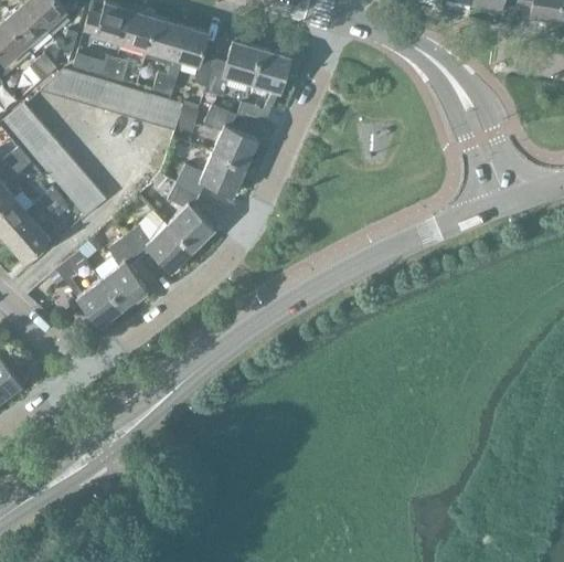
[(55,0),(27,0),(23,3),(45,30),(66,12),(55,0)]
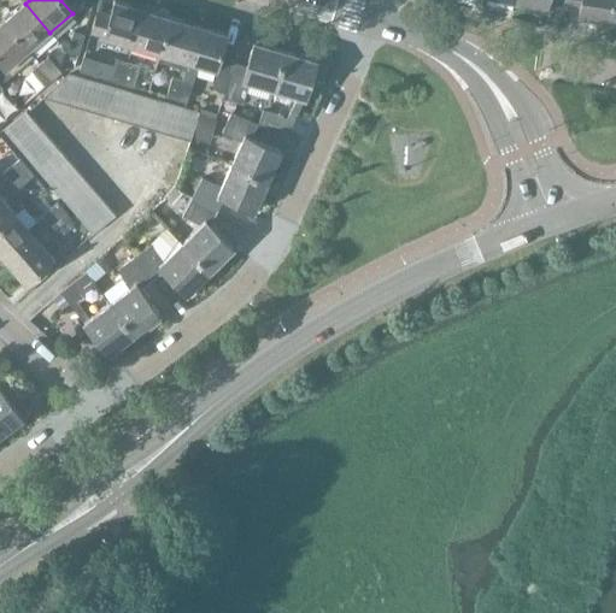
[(518,0),(517,5),(547,12),(547,9),(549,0),(518,0)]
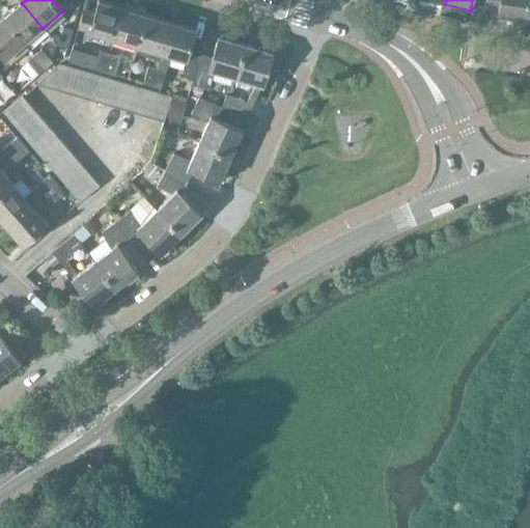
[(472,0),(471,7),(483,9),(485,0),(472,0)]
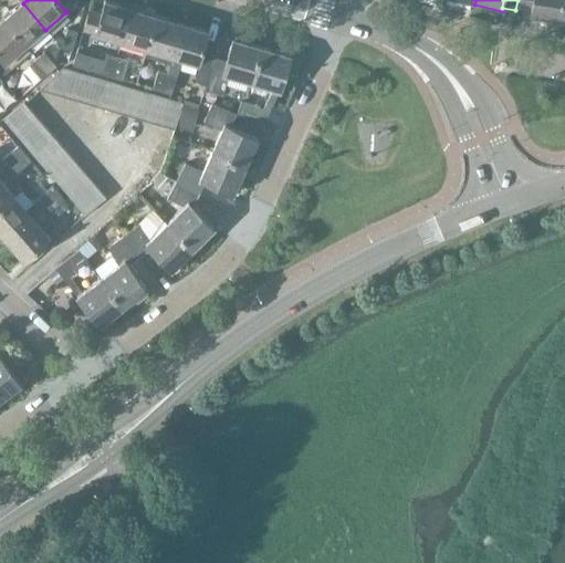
[(518,0),(515,10),(532,13),(533,0),(518,0)]
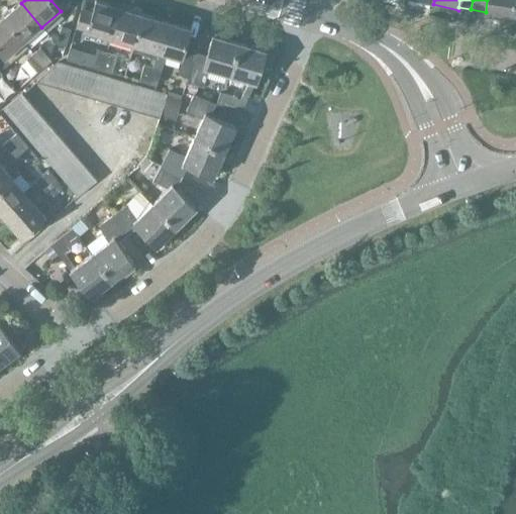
[(487,0),(486,12),(485,15),(510,19),(512,0),(487,0)]
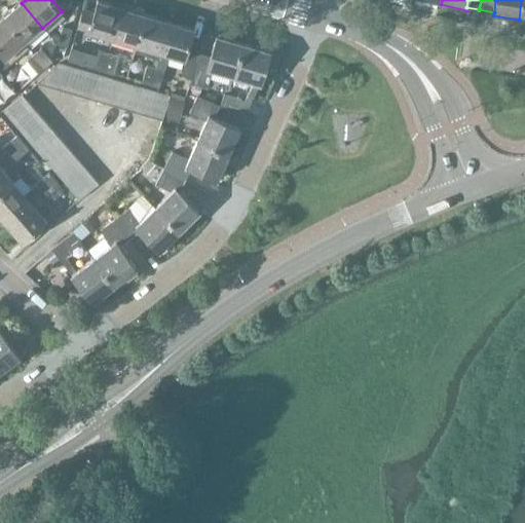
[(78,30),(113,40),(122,9),(99,2),(95,15),(84,12),(78,30)]
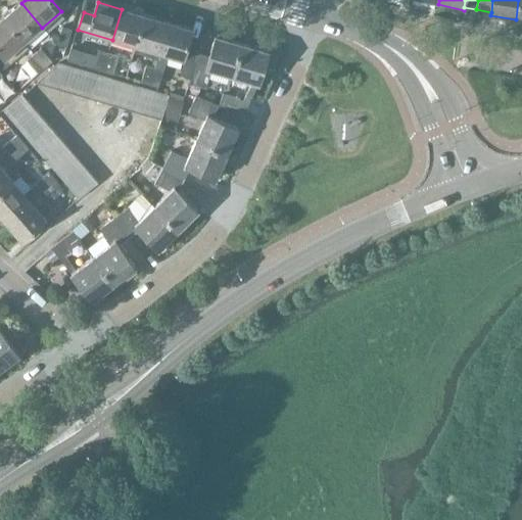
[(2,14),(2,19),(24,44),(42,28),(21,3),(12,11),(7,10),(2,14)]
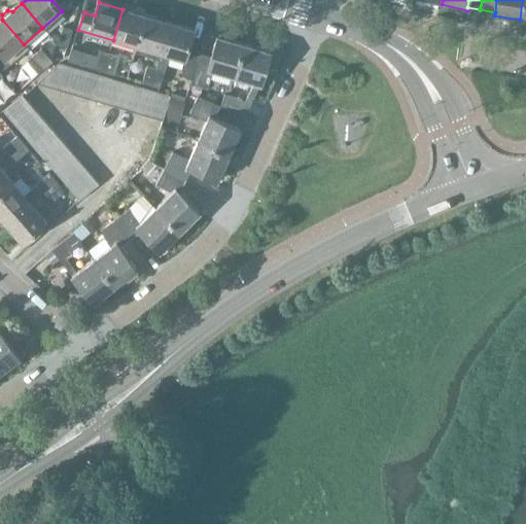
[(113,40),(137,47),(146,16),(145,11),(138,9),(135,13),(123,9),(113,40)]
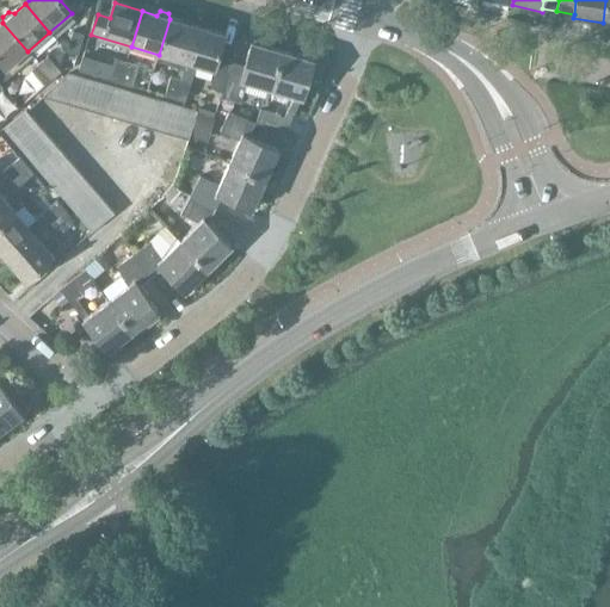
[(156,63),(184,72),(197,28),(170,19),(159,55),(156,63)]
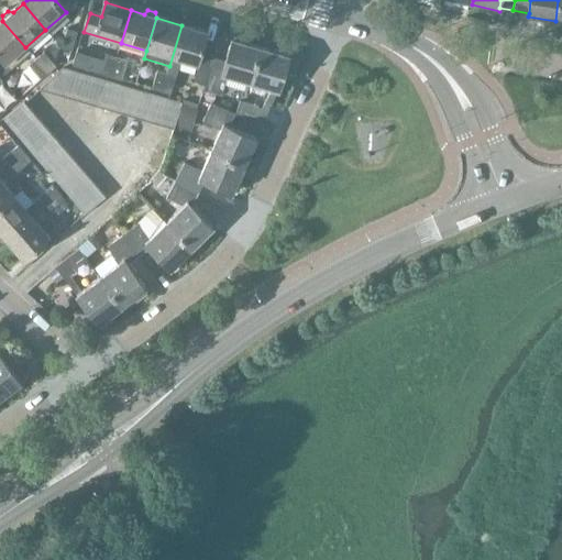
[(25,47),(2,21),(0,23),(0,79),(0,80),(31,53),(25,47)]
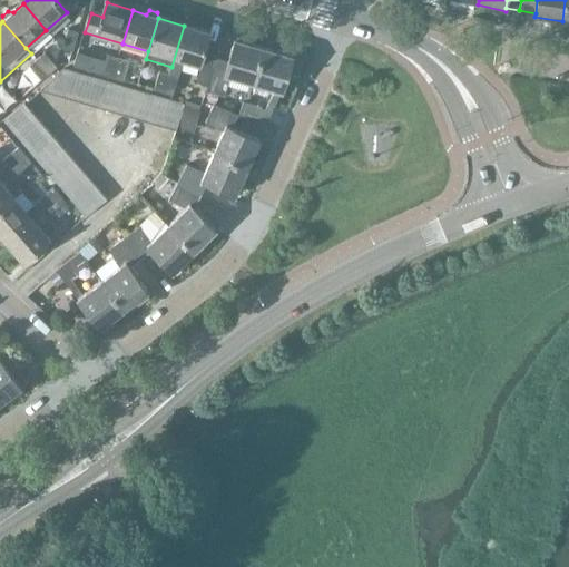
[(169,76),(164,95),(173,98),(184,61),(199,67),(196,77),(202,87),(207,88),(215,66),(213,65),(218,46),(207,42),(211,33),(184,26),(172,67),(169,76)]
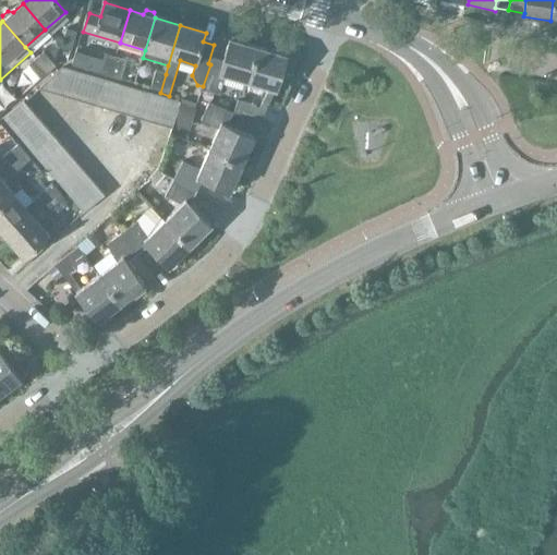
[(61,49),(71,51),(76,34),(67,31),(61,49)]
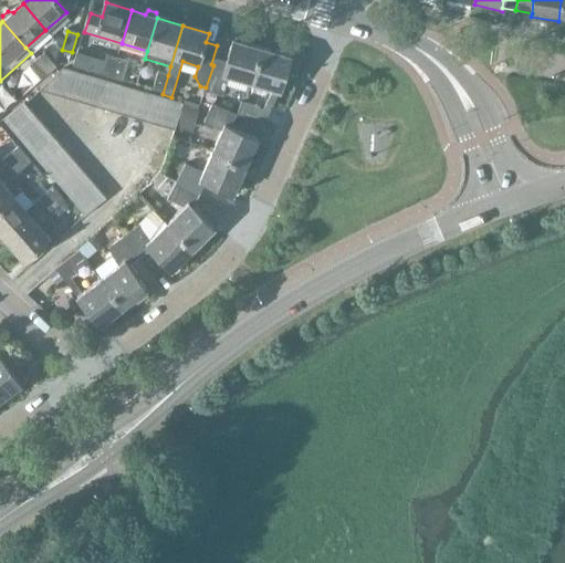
[(223,69),(213,65),(206,87),(205,91),(223,96),(230,76),(252,83),(262,49),(233,40),(223,69)]
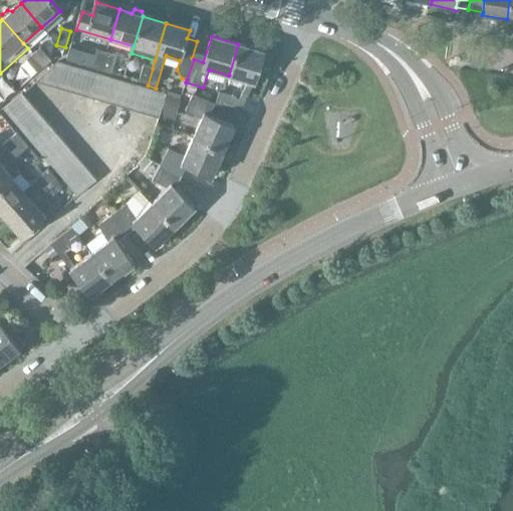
[(264,53),(238,44),(229,75),(249,82),(239,99),(220,93),(217,104),(240,112),(244,100),(254,83),(264,53)]
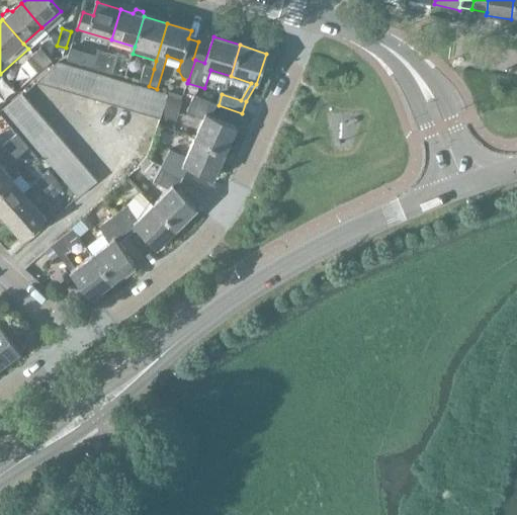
[(45,69),(52,63),(40,50),(33,56),(45,69)]
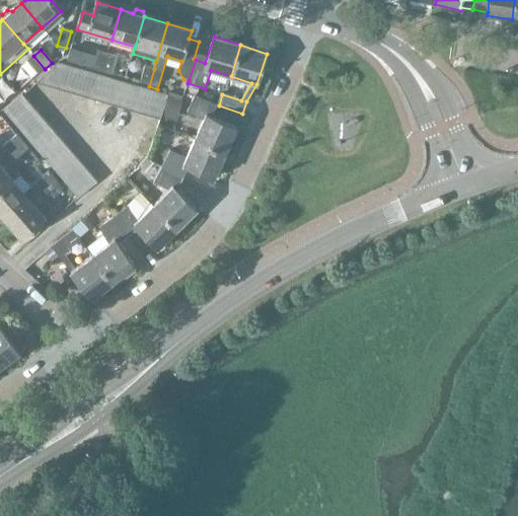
[(93,70),(101,72),(106,56),(98,53),(93,70)]
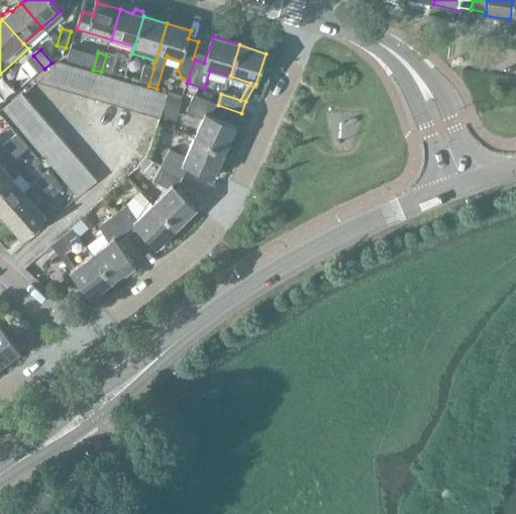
[(38,75),(44,69),(33,56),(27,62),(38,75)]
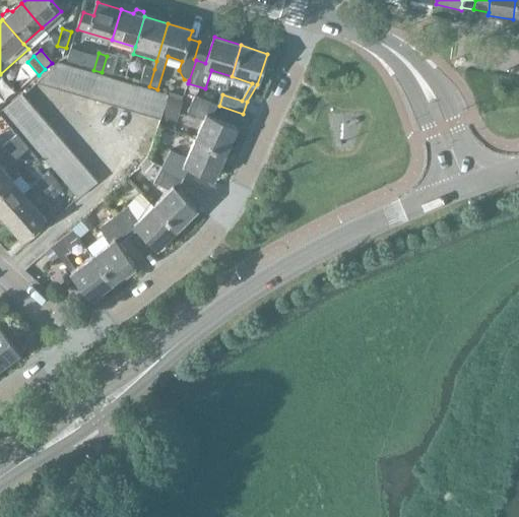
[(111,75),(116,58),(107,56),(102,72),(111,75)]
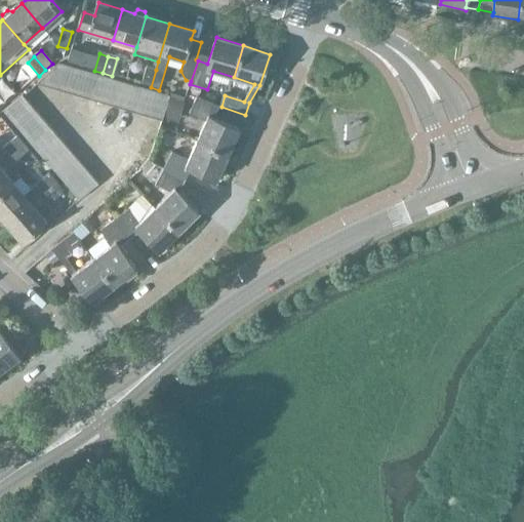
[(39,84),(66,92),(73,71),(59,66),(39,84)]
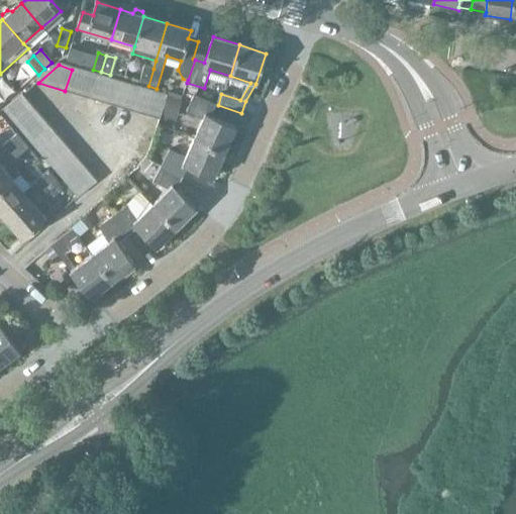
[(145,67),(140,84),(148,86),(153,69),(152,69),(145,67)]
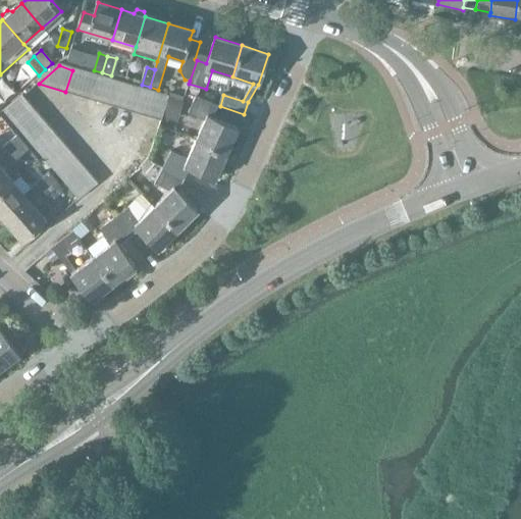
[(85,73),(72,70),(65,92),(77,96),(85,73)]
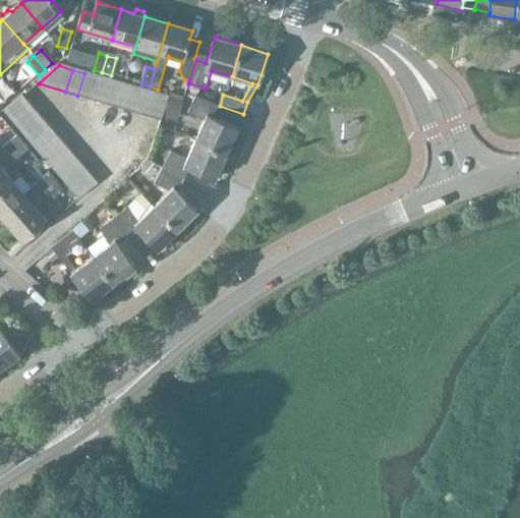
[(77,96),(90,99),(96,77),(84,73),(77,96)]
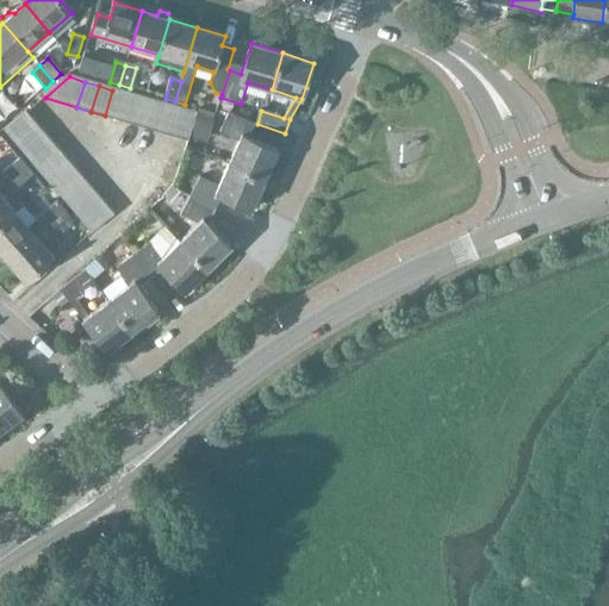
[(126,94),(112,91),(105,116),(118,120),(126,94)]
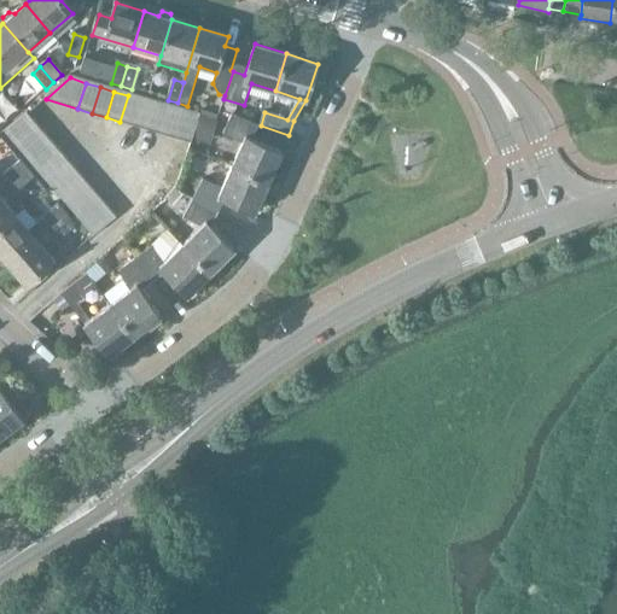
[(141,100),(128,95),(120,122),(134,127),(141,100)]
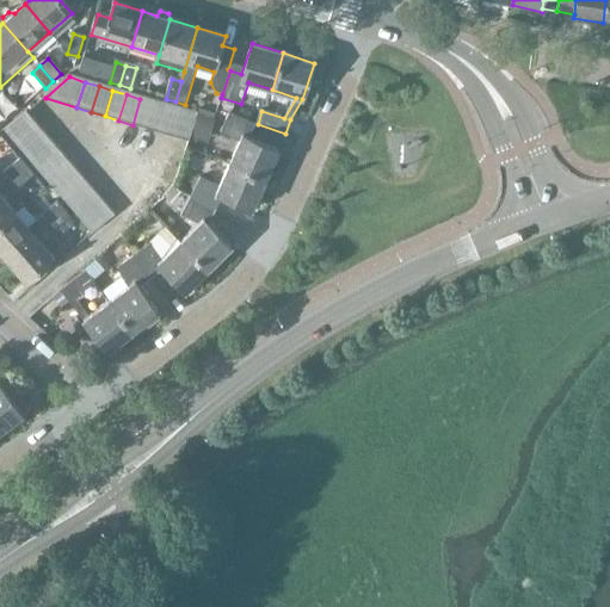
[(133,125),(146,129),(154,104),(140,99),(133,125)]
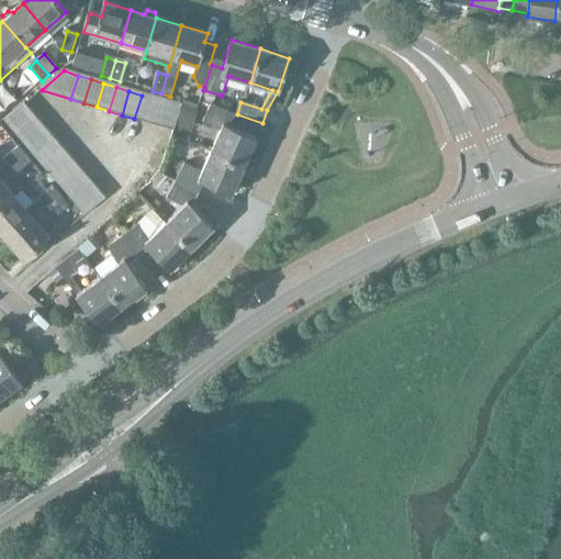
[(155,99),(142,96),(134,119),(147,123),(155,99)]
